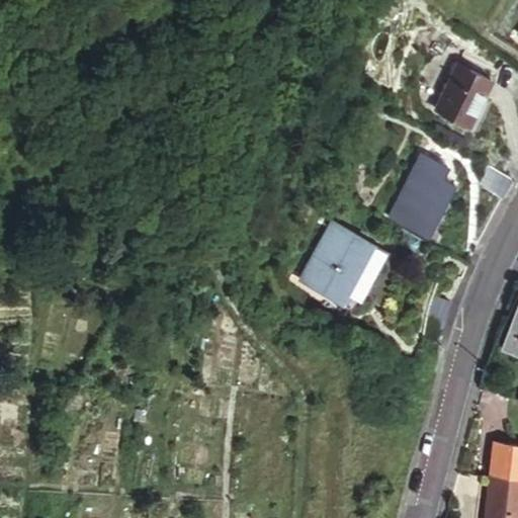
[(491,79),(457,64),(436,110),(467,126),(491,79)]
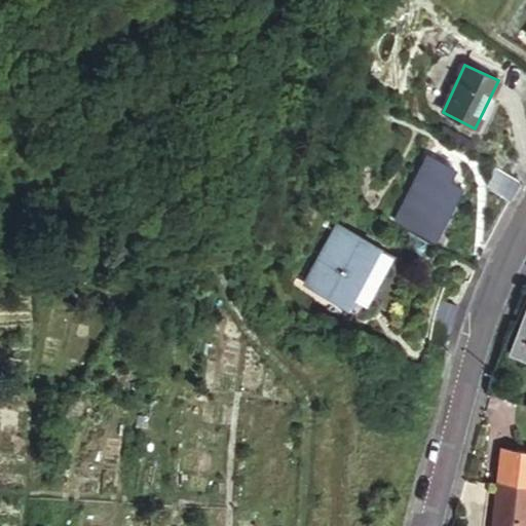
[(452,167),(426,155),(393,220),(430,239),(458,184),(447,178),(452,167)]
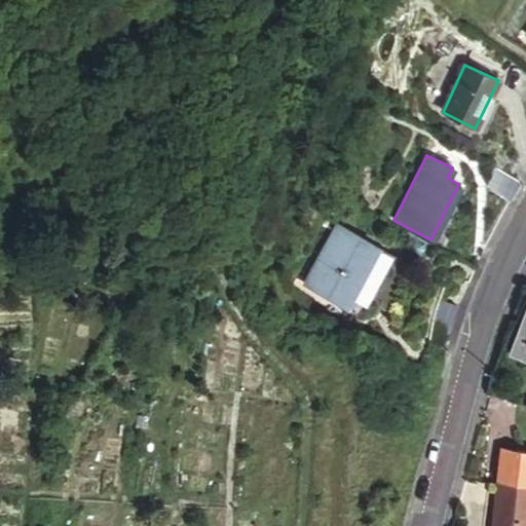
[(512,197),(520,181),(494,165),(485,180),(512,197)]
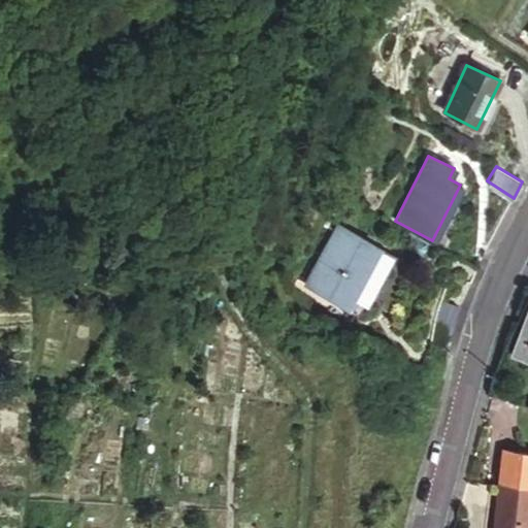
[(360,279),(376,246),(337,225),(304,286),(345,307),(360,279)]
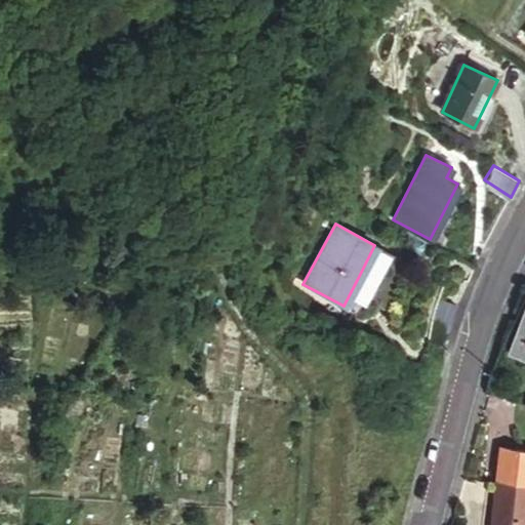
[(384,250),(374,245),(358,278),(367,283),(384,250)]
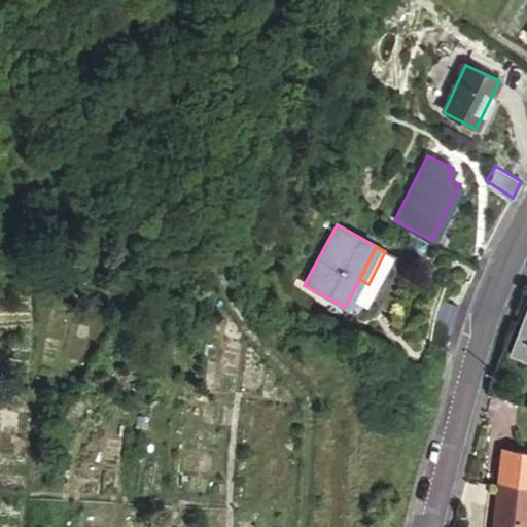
[(526,316),(513,354),(526,358),(526,316)]
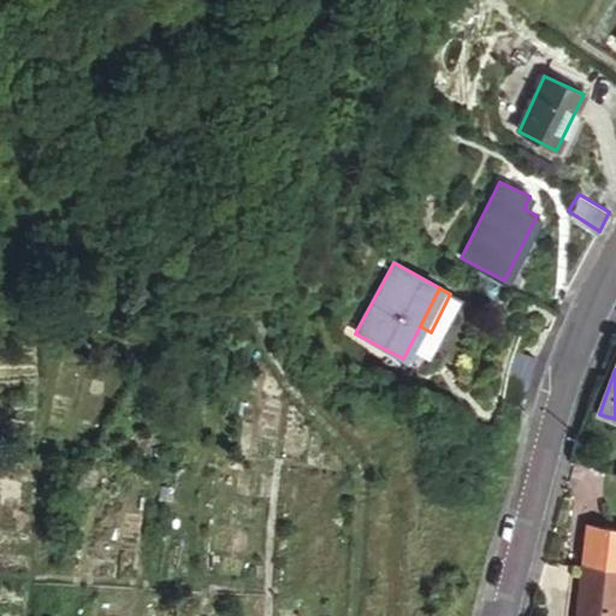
[(615,527),(586,525),(581,563),(615,564),(615,527)]
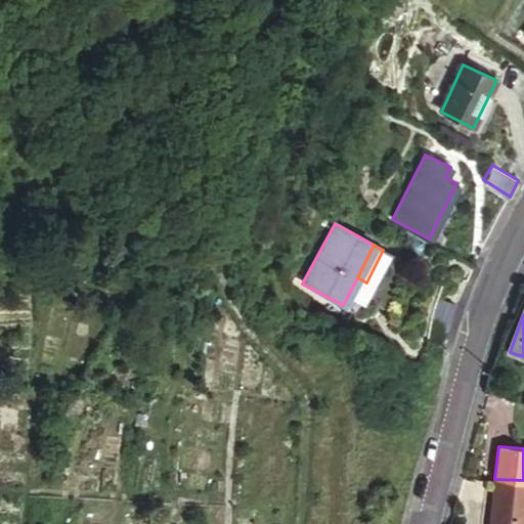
[(523,523),(523,480),(494,479),(490,523),(523,523)]
